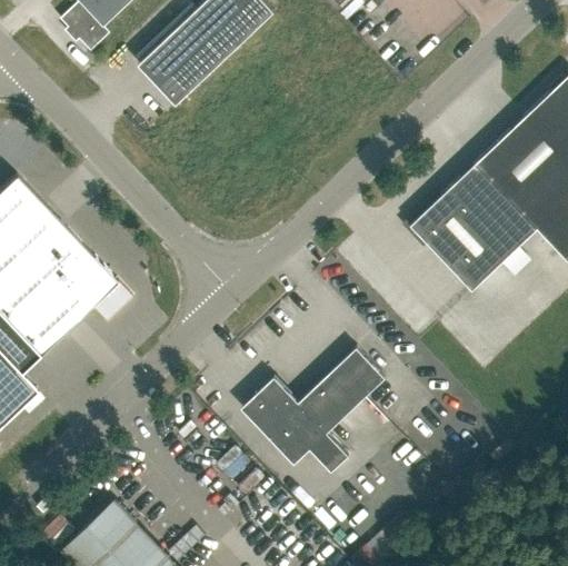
[(90,51),(109,33),(103,27),(131,0),(77,0),(78,1),(59,19),(90,51)]
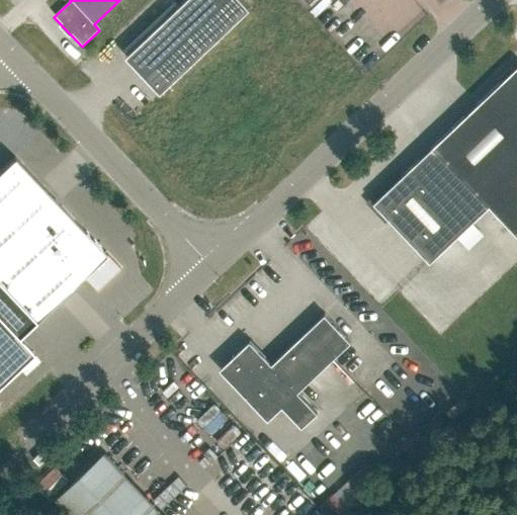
[(239,0),(186,0),(125,59),(160,95),(249,10),(239,0)]
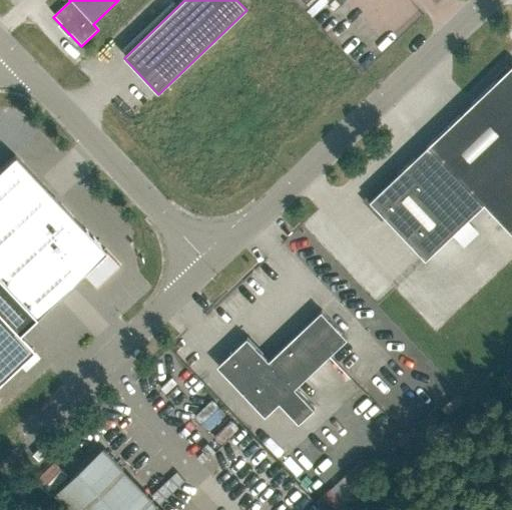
[(497,81),(428,147),(396,177),(394,175),(364,202),(381,220),(384,217),(425,262),(484,205),(511,234),(511,233),(511,67),(509,70),(507,67),(495,78),(497,81)]
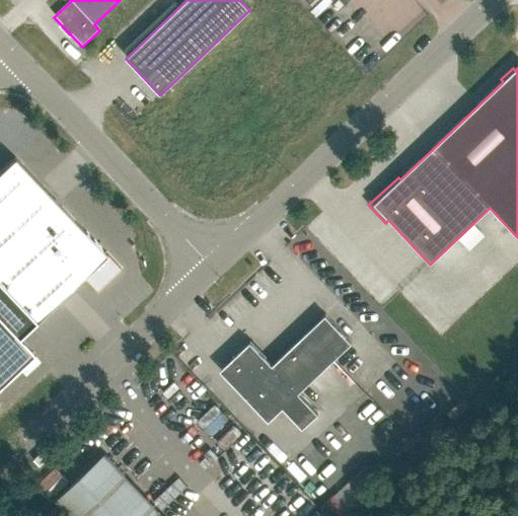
[(13,159),(0,171),(0,287),(34,323),(82,279),(96,294),(120,272),(13,159)]
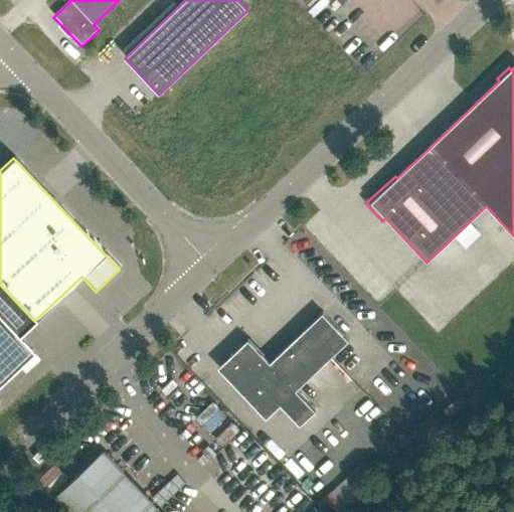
[(0,383),(32,353),(17,337),(34,321),(0,285),(0,383)]
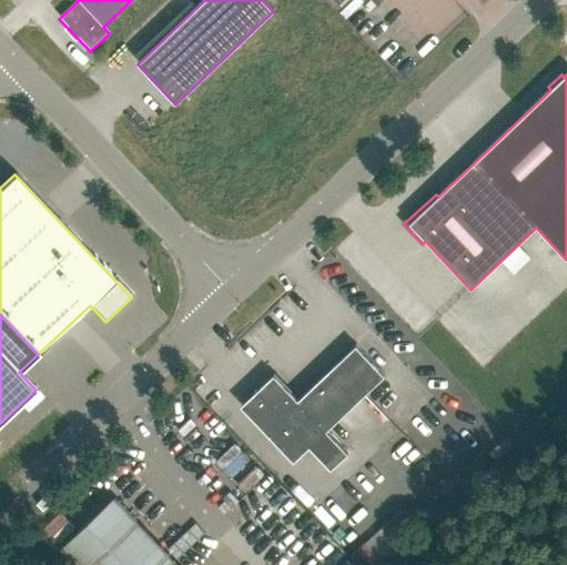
[(355,346),(297,402),(273,376),(240,407),(293,463),(309,449),(330,471),(347,455),(326,432),(384,377),(355,346)]
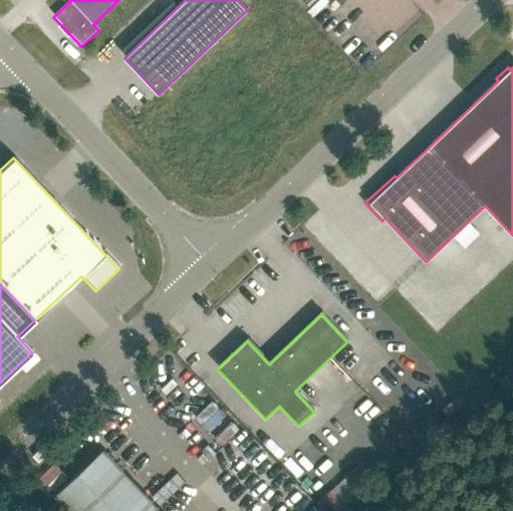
[(159,510),(102,451),(55,495),(69,510),(159,510)]
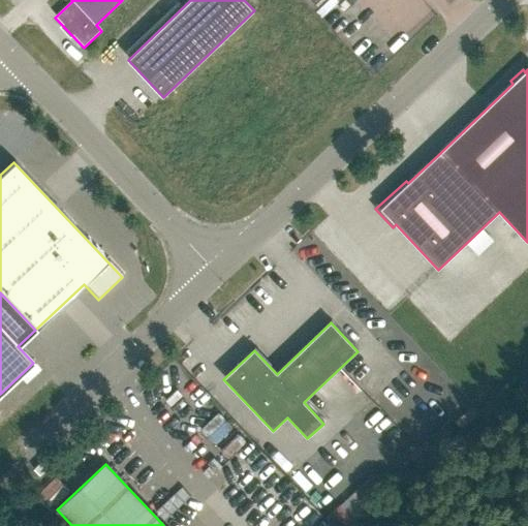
All buildings are outlined.
